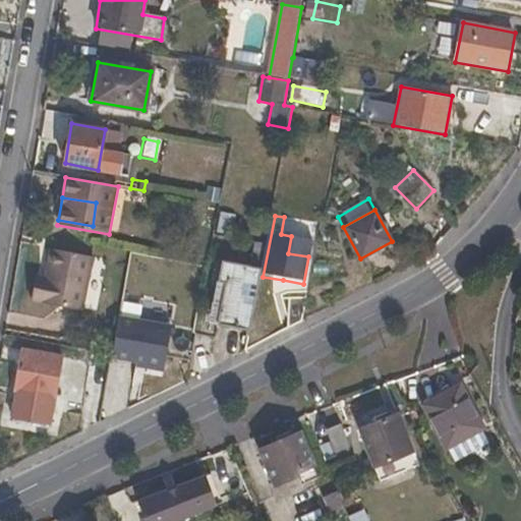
[(257,244),(253,262),(263,264),(266,245),(257,244)]
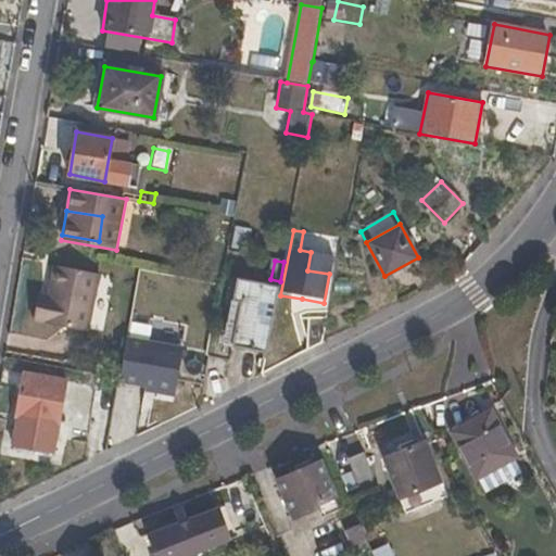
[(89,332),(99,275),(52,266),(48,294),(38,292),(33,323),(89,332)]
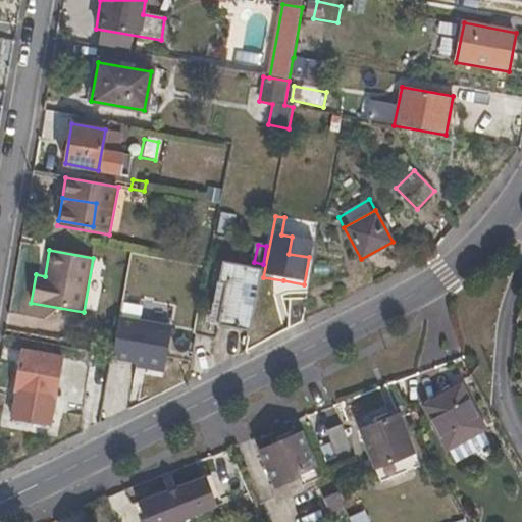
[(217,260),(213,284),(218,285),(215,300),(210,322),(250,330),(262,269),(217,260)]
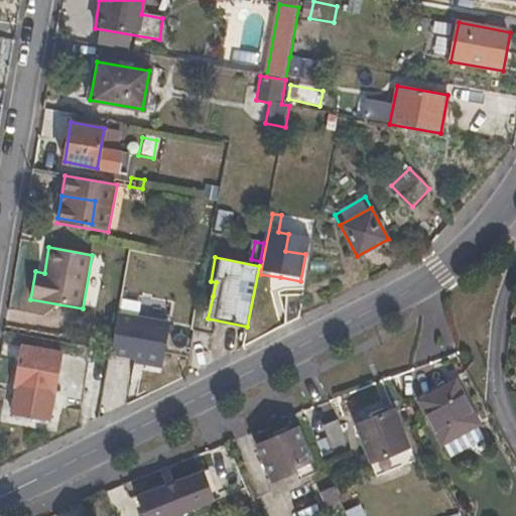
[(300,281),(280,277),(276,300),(288,302),(302,304),(306,283),(300,281)]
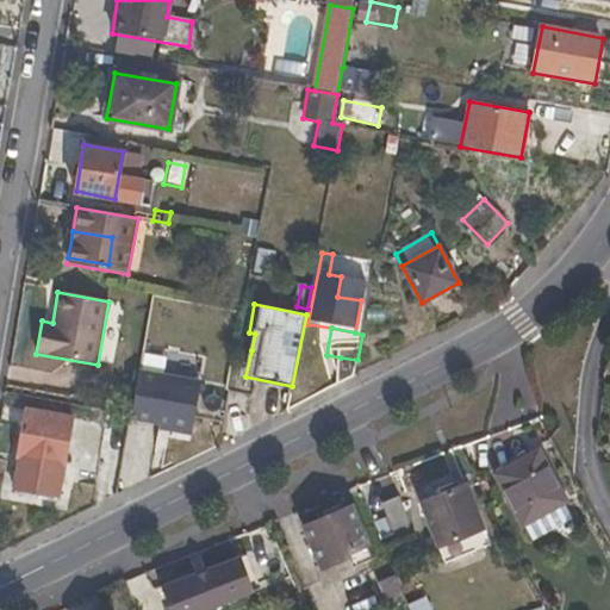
[(200,381),(139,371),(131,421),(160,425),(160,429),(192,435),(200,381)]
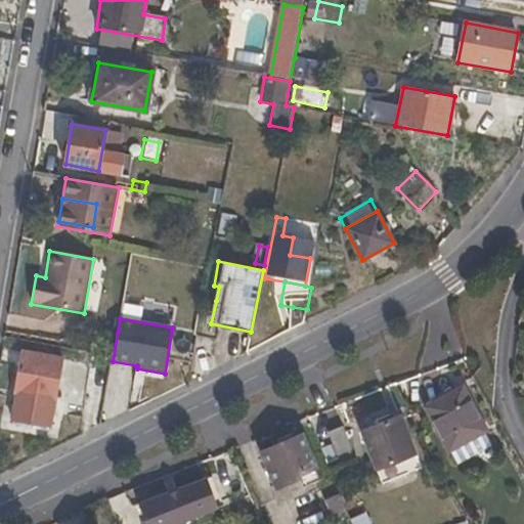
[(55,401),(63,358),(22,351),(14,394),(16,395),(55,401)]
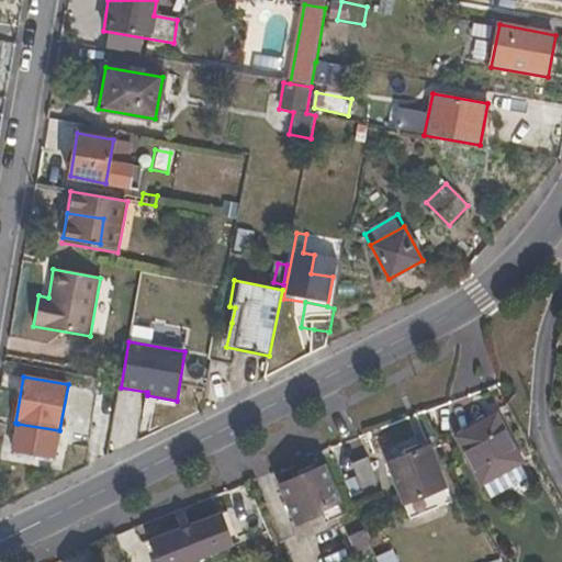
[(520,462),(495,415),(456,436),(481,483),(496,474),(520,462)]
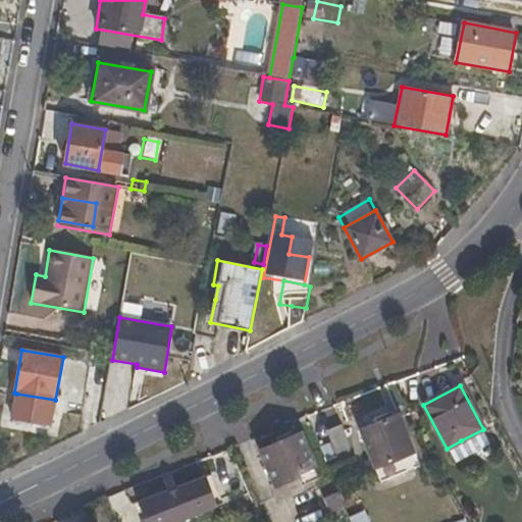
[(16,394),(14,404),(53,411),(55,400),(16,394)]
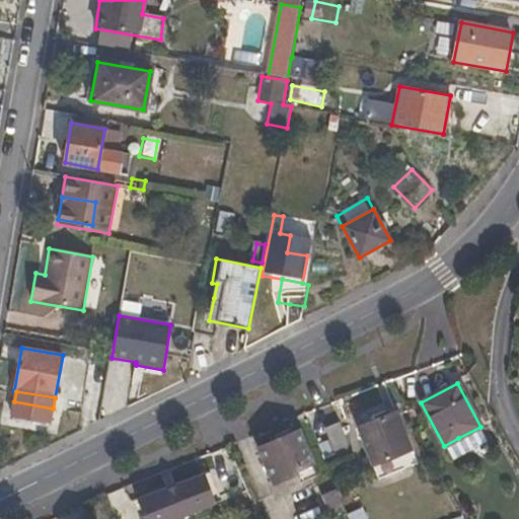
[(411,449),(396,412),(358,427),(373,465),(411,449)]
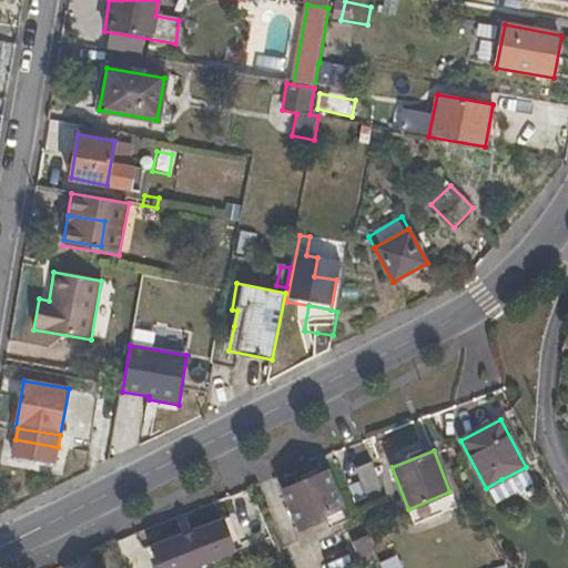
[(369,462),(365,452),(351,458),(355,467),(369,462)]
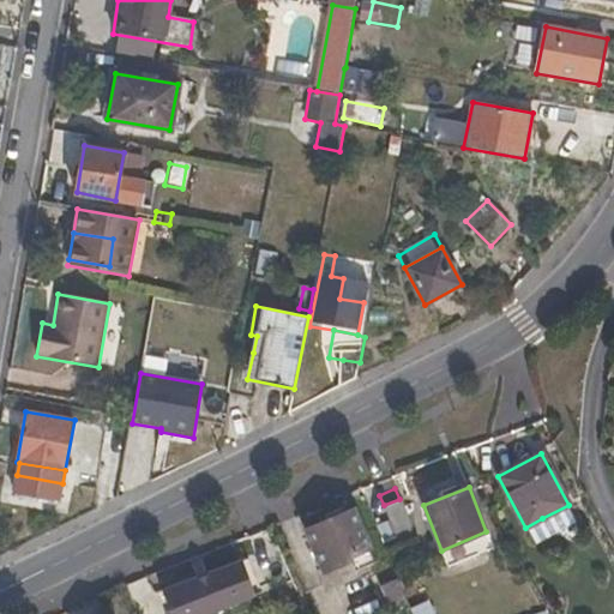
[(384,505),(397,536),(413,529),(399,499),(384,505)]
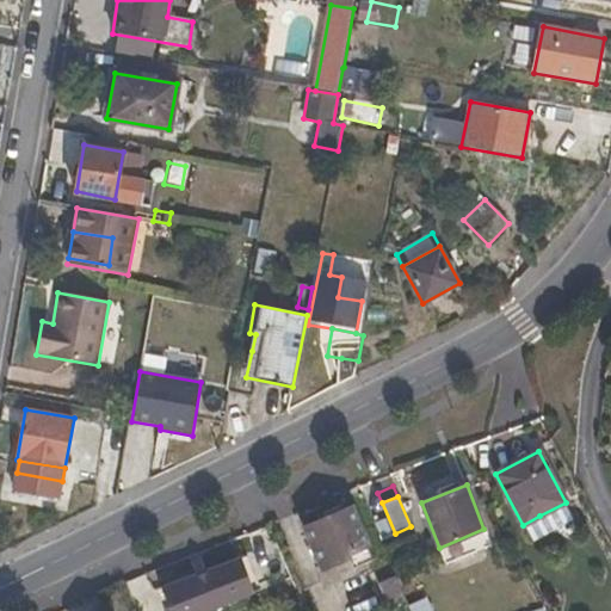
[(372,560),(350,505),(303,525),(321,569),(352,557),(356,567),(372,560)]
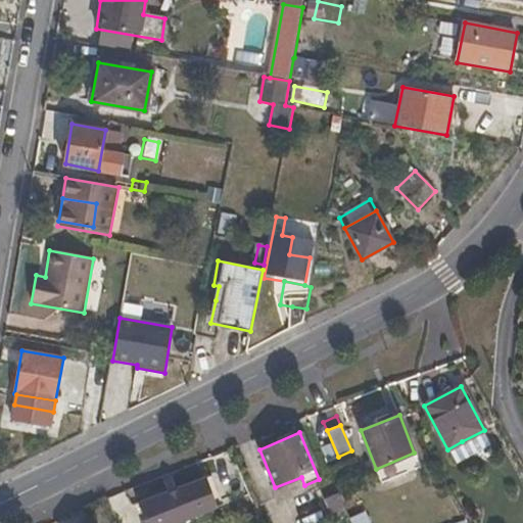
[(468,455),(462,441),(447,449),(454,462),(468,455)]
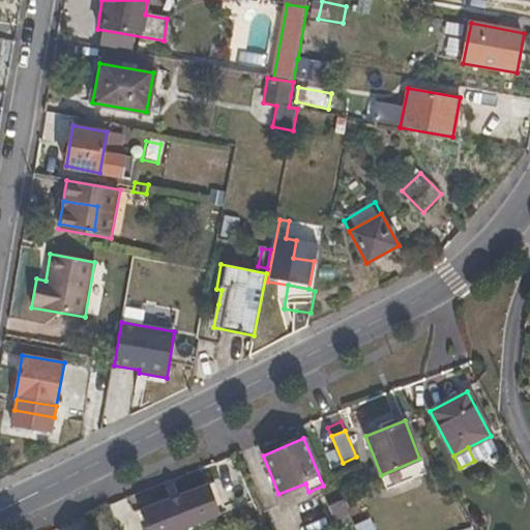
[(168,502),(138,512),(144,529),(189,529),(216,521),(205,489),(174,500),(176,504),(169,507),(168,502)]
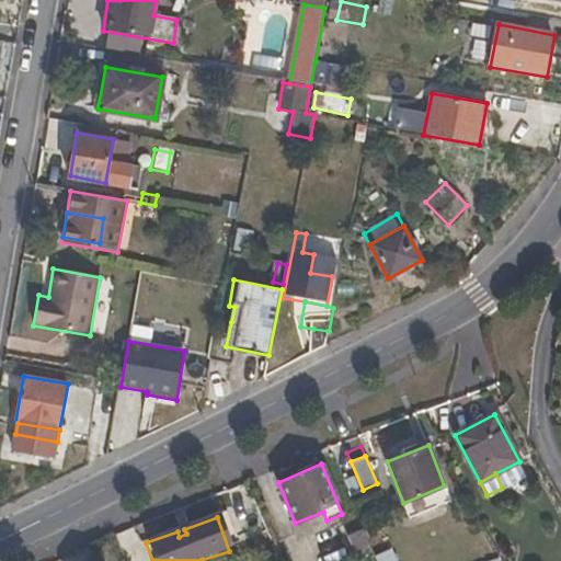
[(373,550),(363,528),(348,534),(357,556),(373,550)]
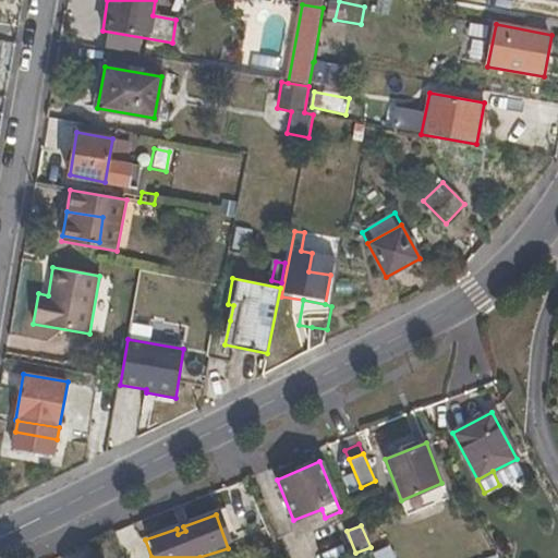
[(395,557),(389,546),(373,553),(375,557),(395,557)]
